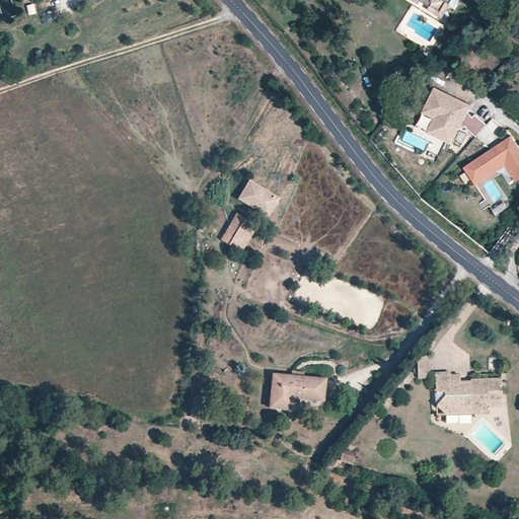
[(410,0),(419,5),(421,2),(430,7),(440,13),(446,3),(450,5),(452,0),(410,0)]
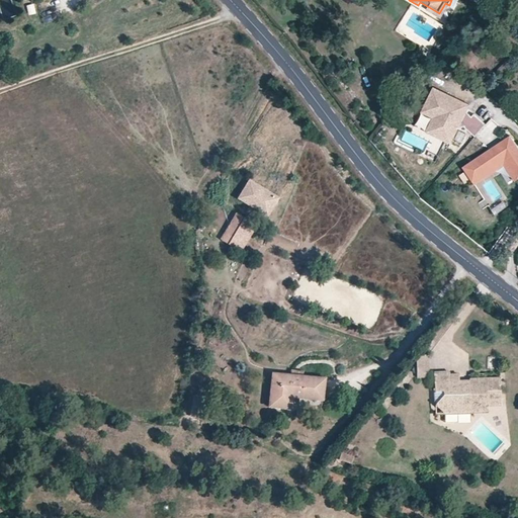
[(427,11),(441,20),(450,5),(449,5),(445,3),(439,13),(429,7),(427,11)]
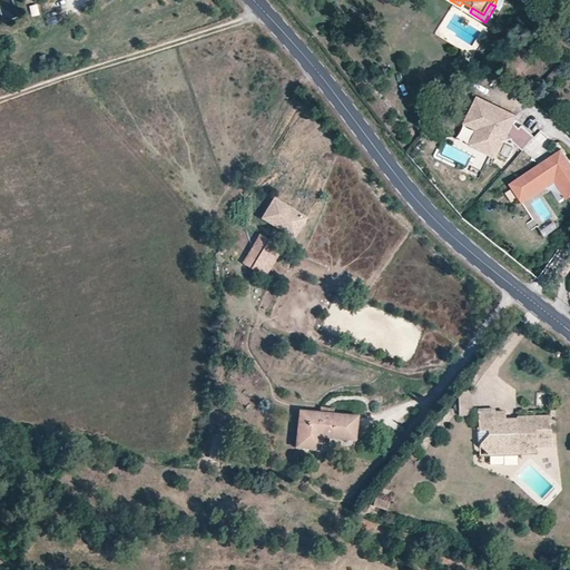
[(32,18),(40,16),(37,5),(29,7),(32,18)]
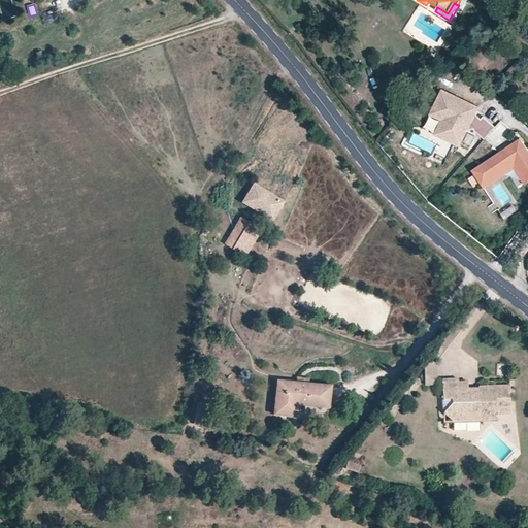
[(443,139),(436,154),(447,159),(454,143),(459,146),(468,129),(472,128),(484,139),(495,127),(483,116),(481,119),(475,113),(479,107),(441,89),(429,114),(441,120),(434,134),(443,139)]
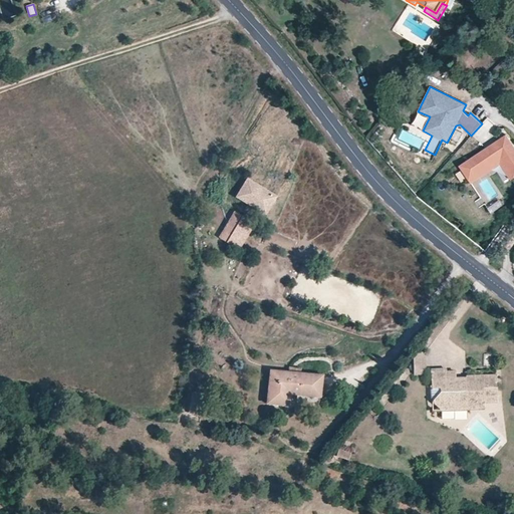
[(513,177),(513,147),(506,135),(460,166),(462,170),(456,174),(461,183),(468,178),(469,180),(501,159),(513,177)]
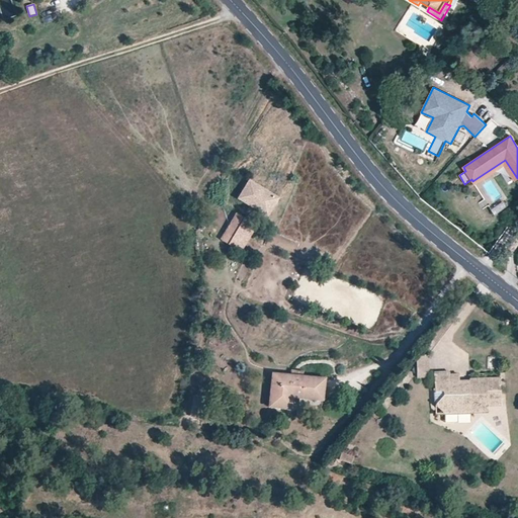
[(475,184),(504,165),(514,181),(517,178),(505,160),(472,181),(475,184)]
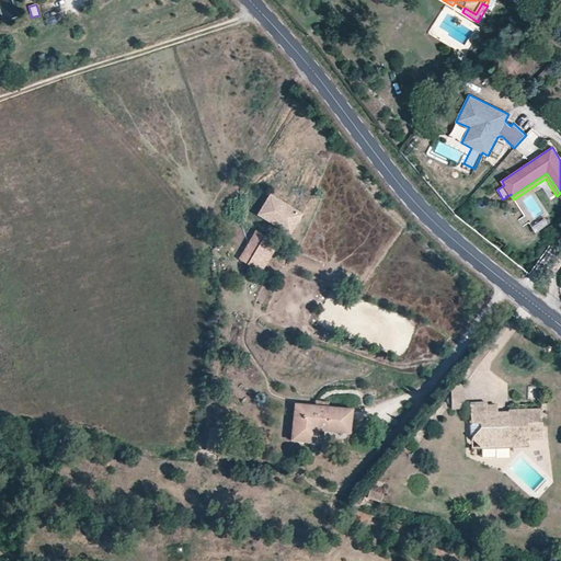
[(289,235),(302,214),(270,194),(258,215),(289,235)]
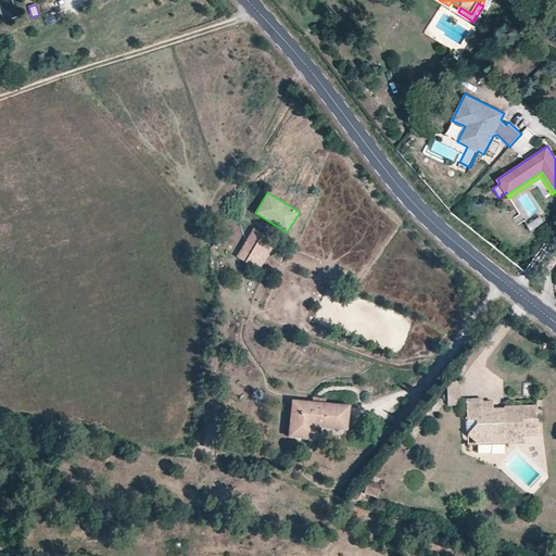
[(257,269),(274,241),(254,229),(237,257),(257,269)]
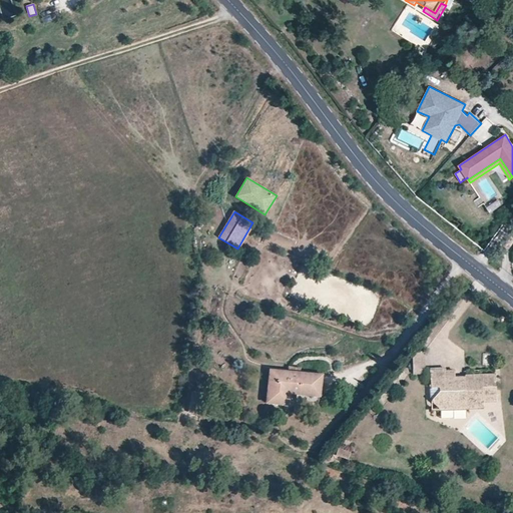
[(274,396),(277,370),(270,369),(267,395),(274,396)]
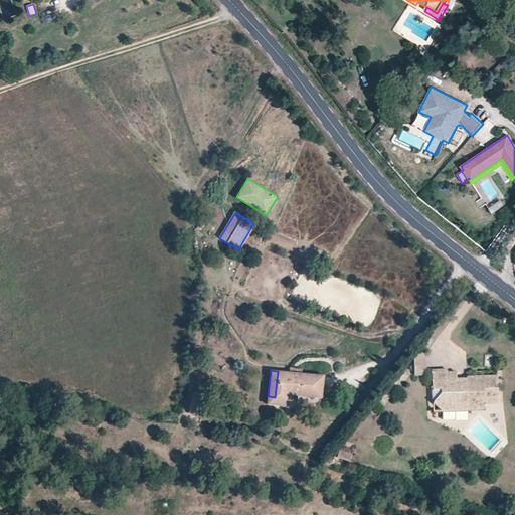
[(321,398),(323,376),(301,374),(289,372),(278,371),(275,397),(268,396),(267,404),(289,406),(290,395),(321,398)]
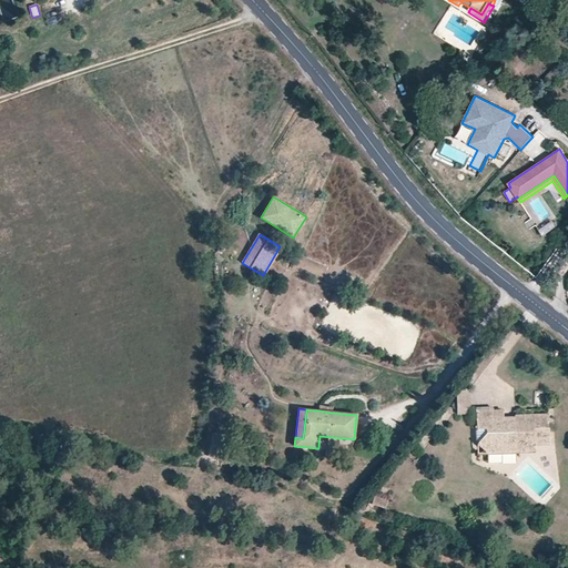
[(536,438),(550,437),(549,414),(517,416),(517,418),(518,425),(506,424),(505,418),(504,412),(495,412),(495,409),(477,409),(477,430),(488,430),(488,436),(477,445),(488,454),(518,454),(518,444),(537,444),(536,438)]
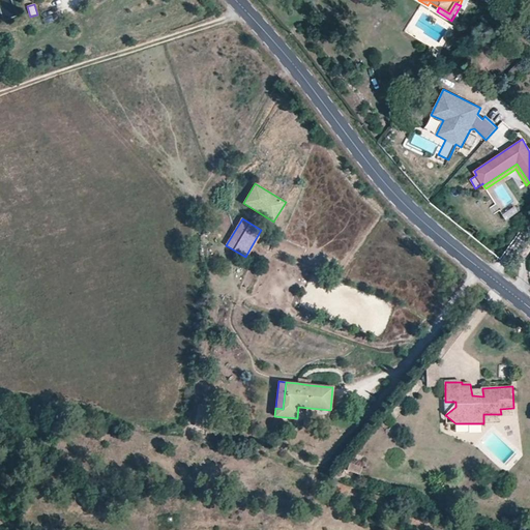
[(501,422),(501,414),(483,414),(483,423),(501,422)]
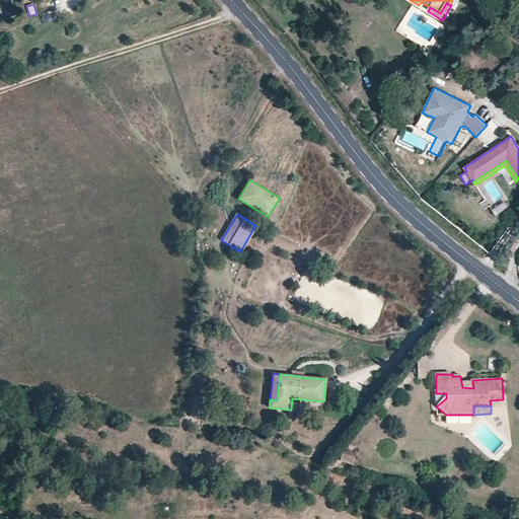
[(473,423),(473,415),(446,415),(446,424),(473,423)]
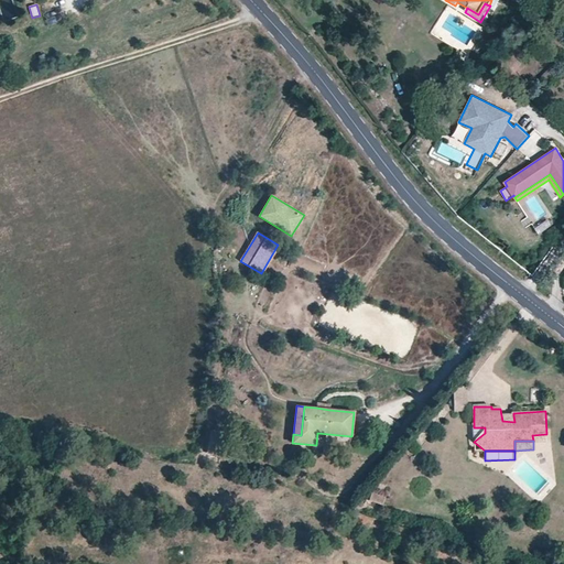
[(382,507),(386,497),(372,492),(369,502),(382,507)]
